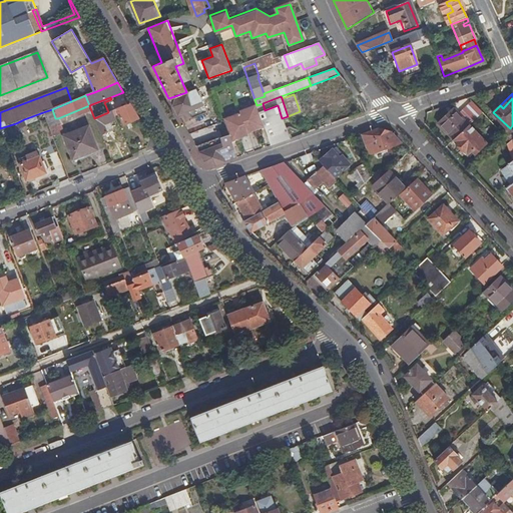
[(473,100),(462,110),(475,102),(473,100)]
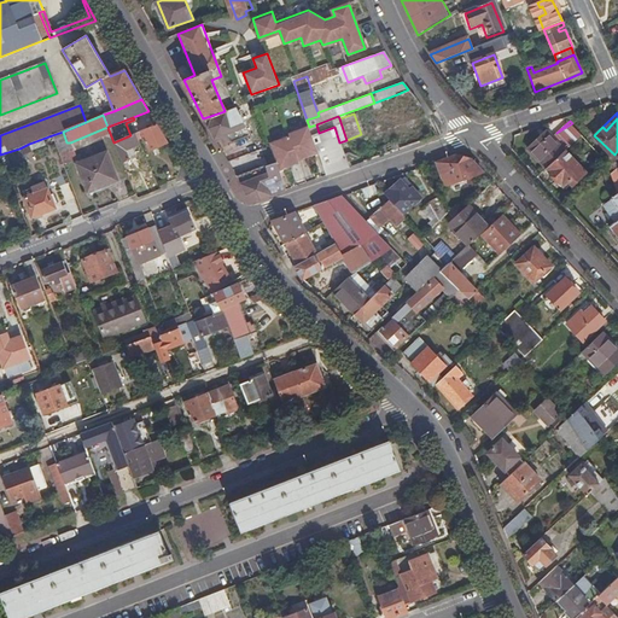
[(583,134),(572,123),(557,133),(570,146),(583,134)]
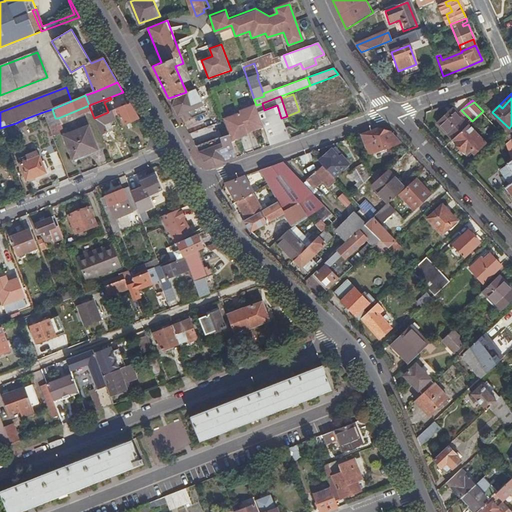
[(258,110),(270,145),(289,138),(281,118),(277,105),(264,110),(262,103),(256,105),(258,110)]
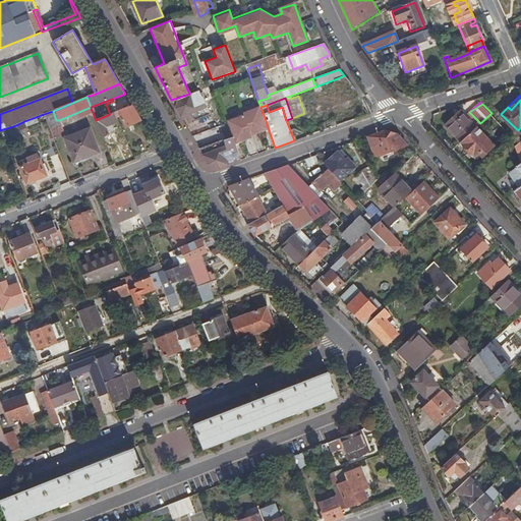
[(141,121),(132,106),(118,111),(121,116),(126,127),(141,121)]
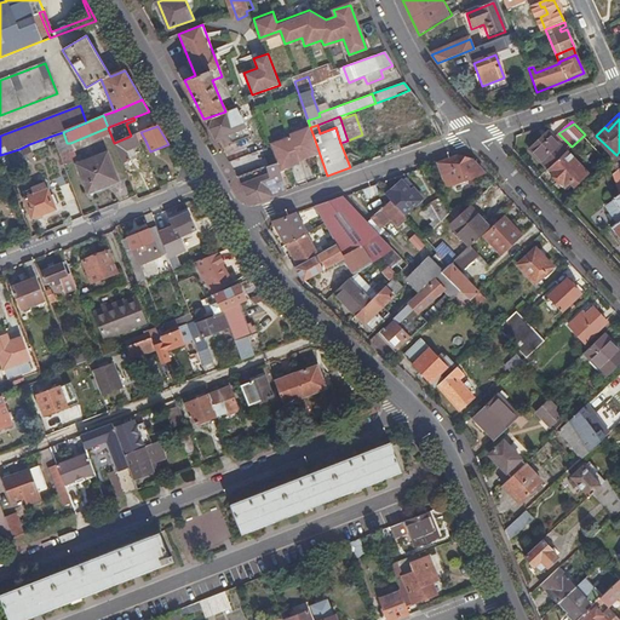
[(67,143),(63,132),(52,136),(58,154),(69,150),(67,143)]
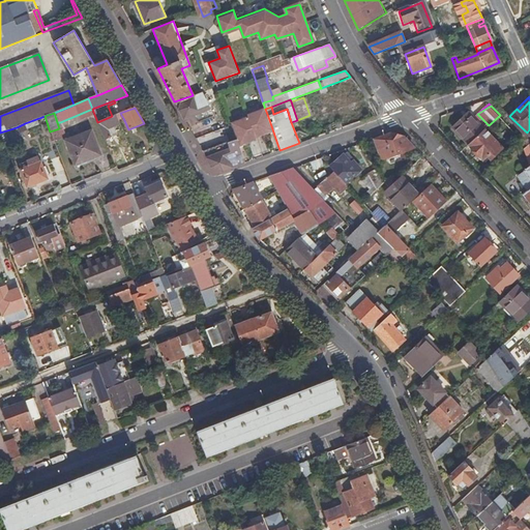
[(228,140),(201,150),(209,165),(222,170),(280,150),(267,114),(224,128),(228,140)]
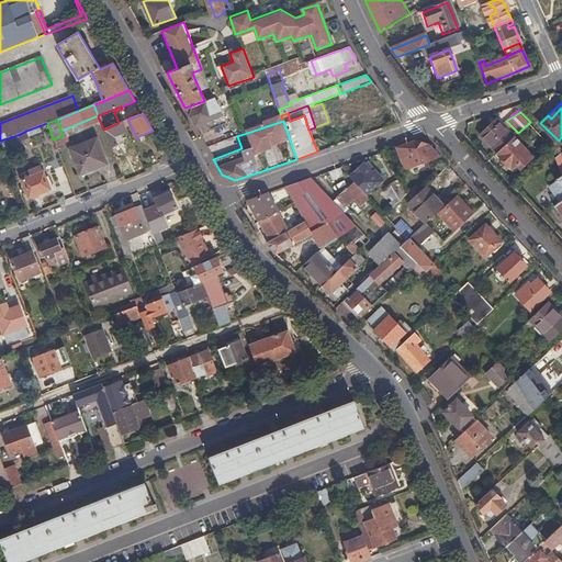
[(119,123),(103,130),(112,148),(117,146),(116,143),(123,141),(120,134),(127,132),(125,127),(122,122),(119,123)]
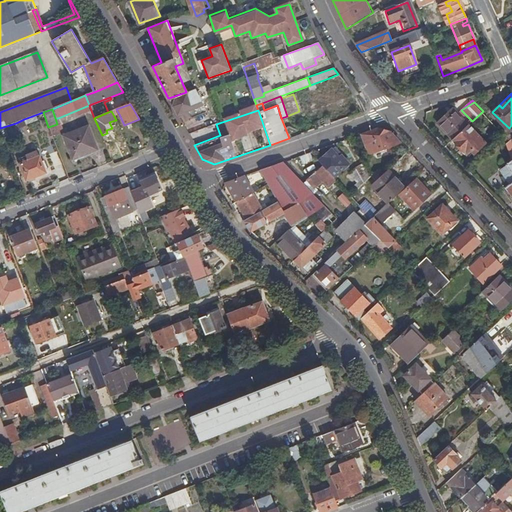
[(438,123),(453,139),(469,124),(456,111),(449,119),(446,115),(438,123)]
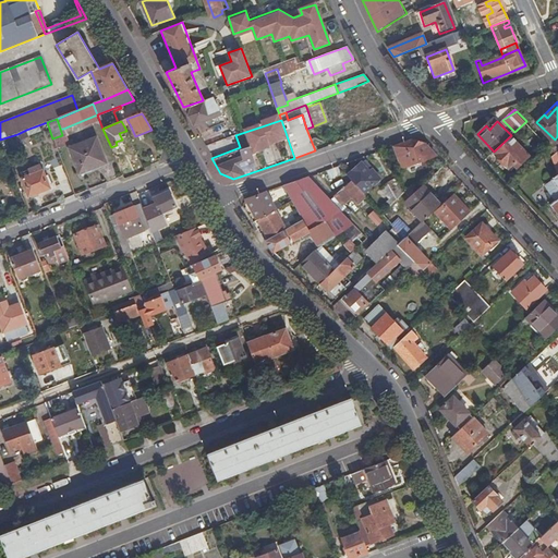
[(29,137),(26,130),(17,134),(20,141),(29,137)]
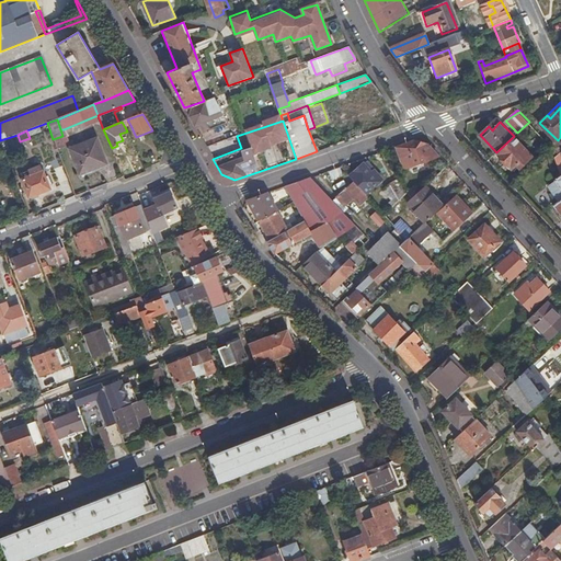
[(63,136),(53,139),(57,149),(66,146),(63,136)]
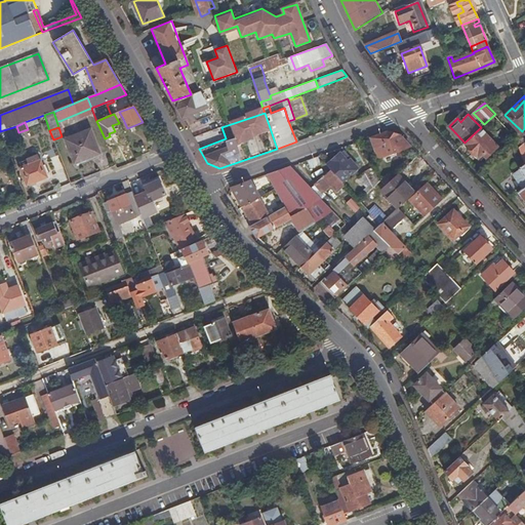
[(481,127),(465,143),(479,157),(484,154),(487,157),(498,146),(481,127)]
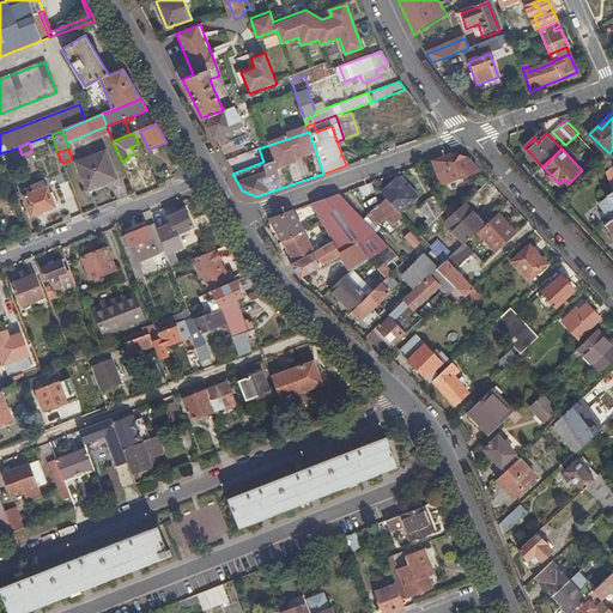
[(77,163),(87,190),(99,186),(98,182),(114,176),(104,152),(77,163)]
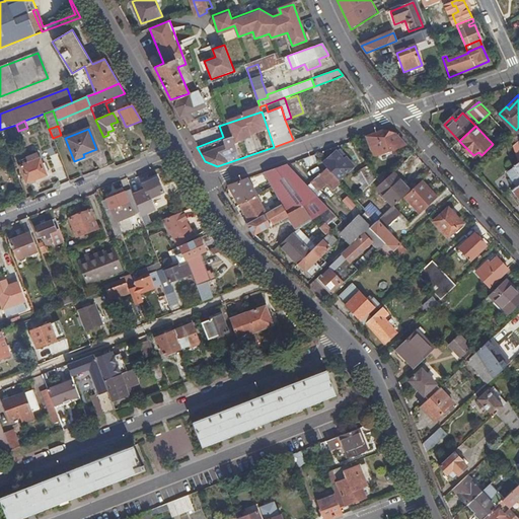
[(393,146),(406,142),(396,131),(385,129),(368,134),(375,155),(385,153),(390,151),(394,150),(393,146)]
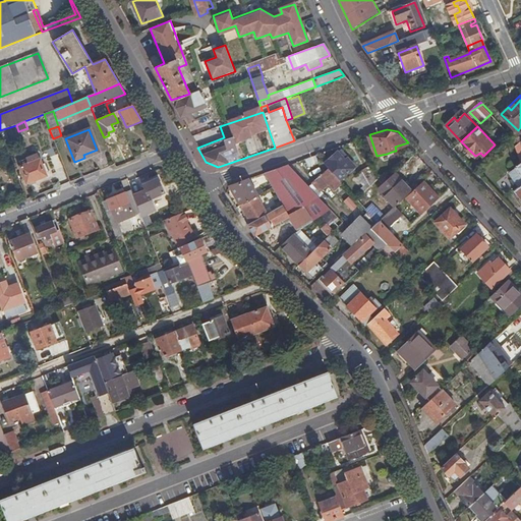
[(330,168),(340,179),(356,165),(349,158),(347,157),(339,149),(324,161),(330,168)]
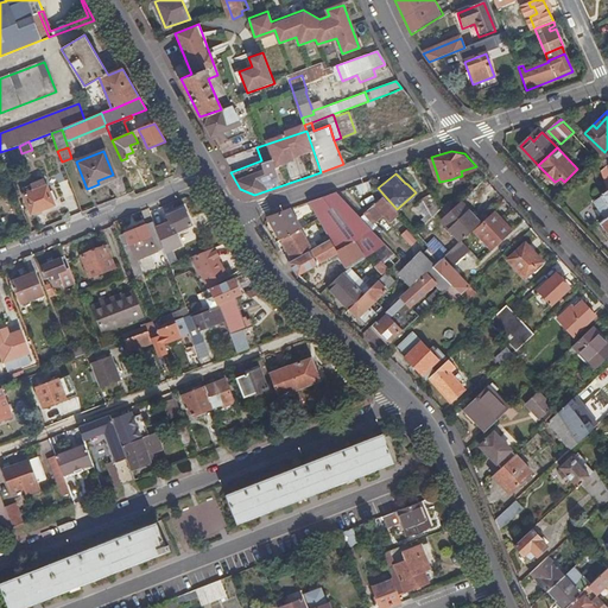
[(33,192),(24,196),(32,214),(54,206),(43,181),(31,185),(33,192)]
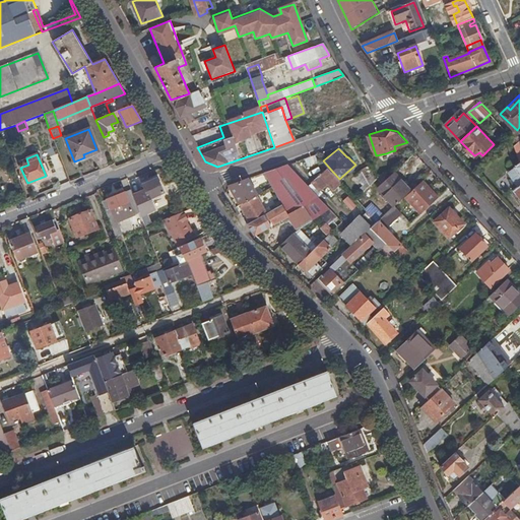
[(316,193),(309,186),(287,163),(276,167),(303,205),(319,196),(316,193)]
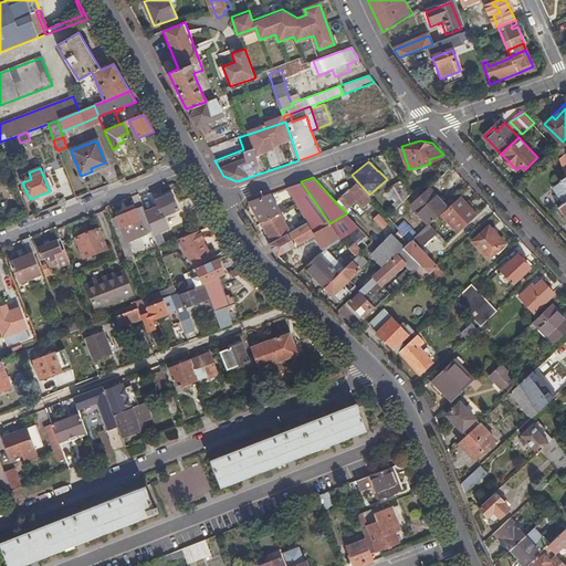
[(411,194),(402,177),(392,184),(383,192),(396,207),(411,194)]
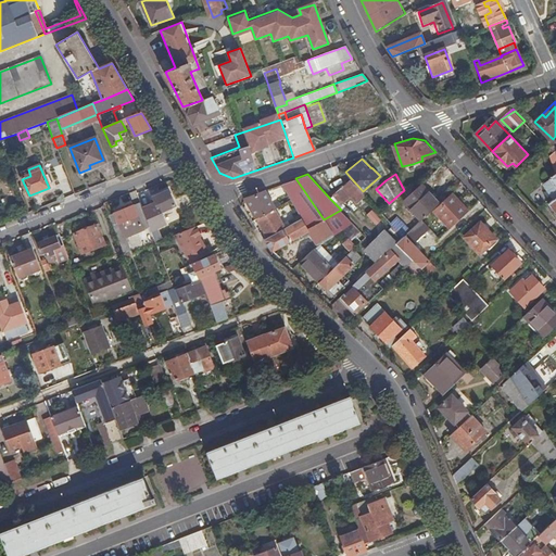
[(295,178),(281,182),(291,199),(302,218),(307,228),(324,219),(295,178)]
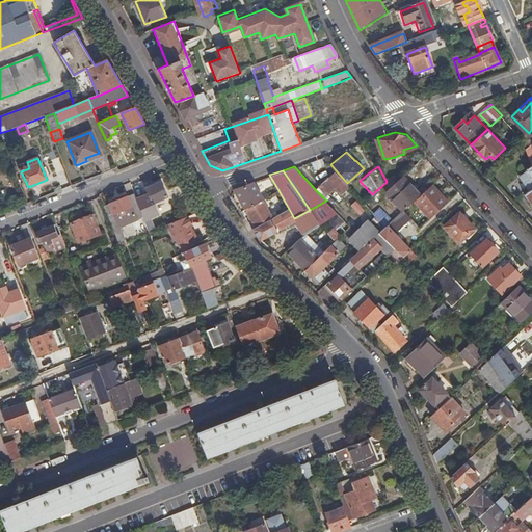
[(342,191),(349,185),(347,183),(337,171),(320,186),(328,193),(337,186),(342,191)]
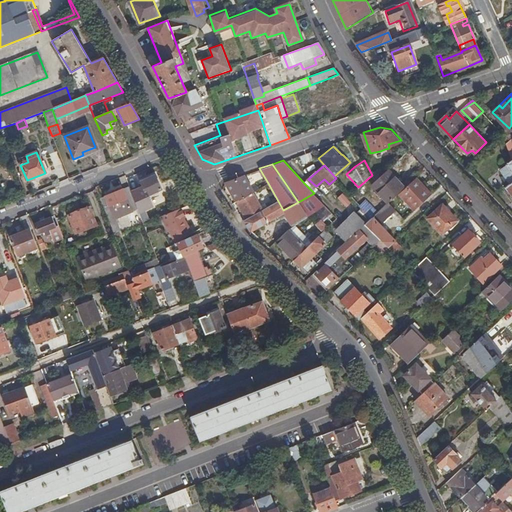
[(501,170),(511,182),(511,181),(511,170),(507,165),(501,170)]
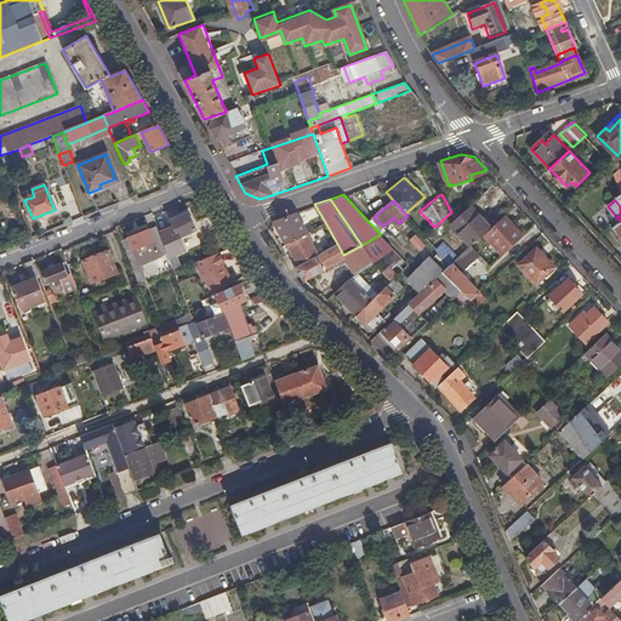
[(460,205),(451,212),(457,218),(466,211),(460,205)]
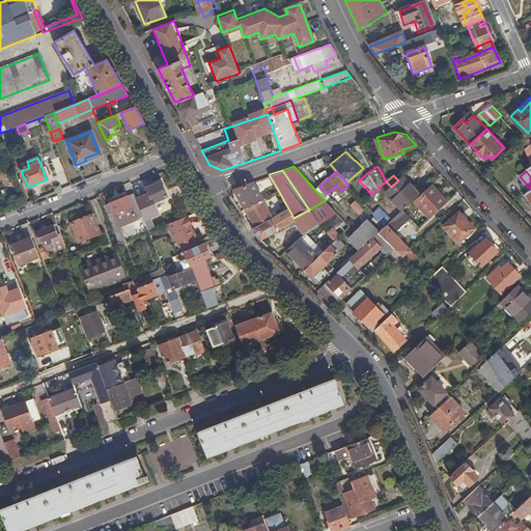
[(406,176),(401,180),(407,185),(411,182),(406,176)]
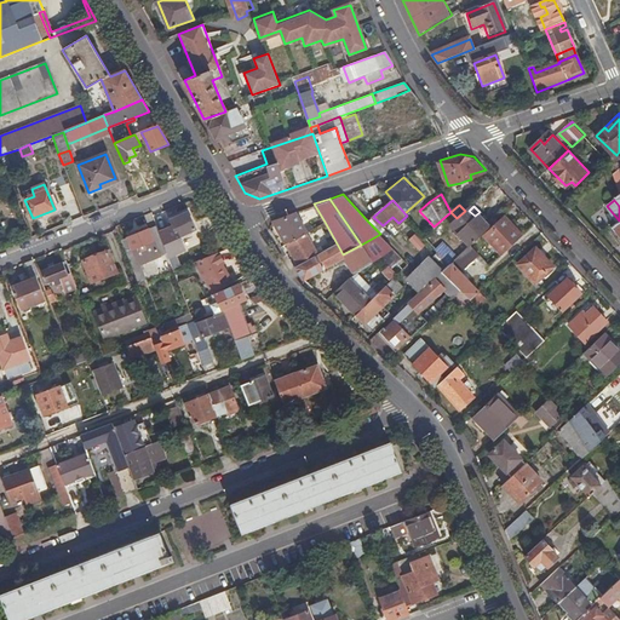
[(308,233),(296,211),(274,218),(275,223),(281,235),(286,233),(291,241),(306,233),(308,233)]
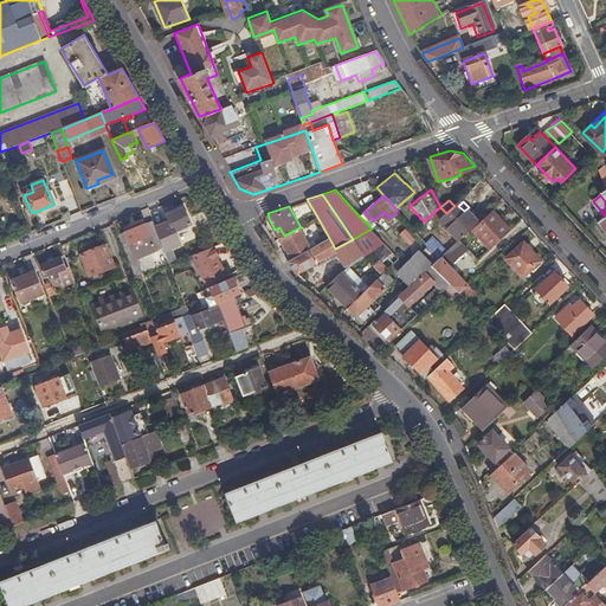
[(474,226),(481,220),(469,207),(464,211),(458,206),(444,220),(461,239),(474,226)]
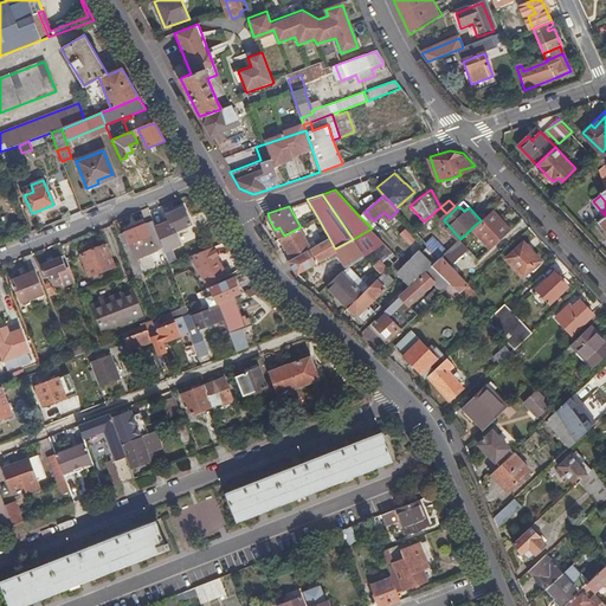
[(162,221),(154,225),(162,249),(166,258),(176,253),(168,234),(191,224),(182,207),(166,216),(169,221),(163,224),(162,221)]
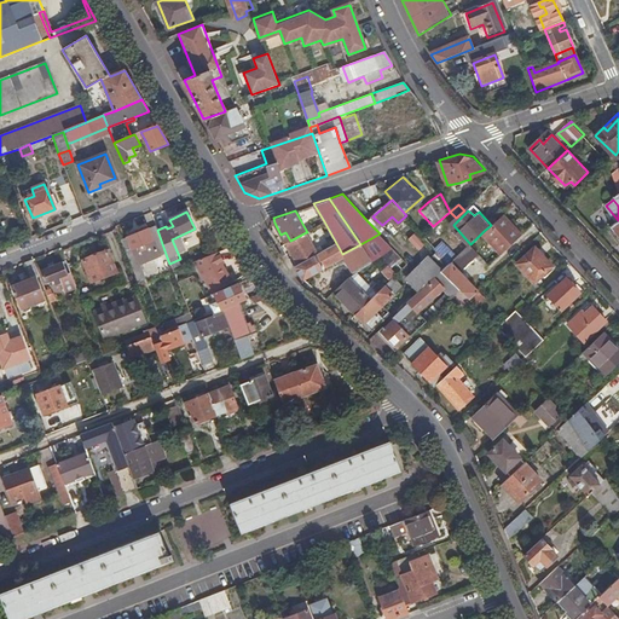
[(508,223),(501,215),(491,225),(484,231),(503,252),(522,232),(510,221),(508,223)]
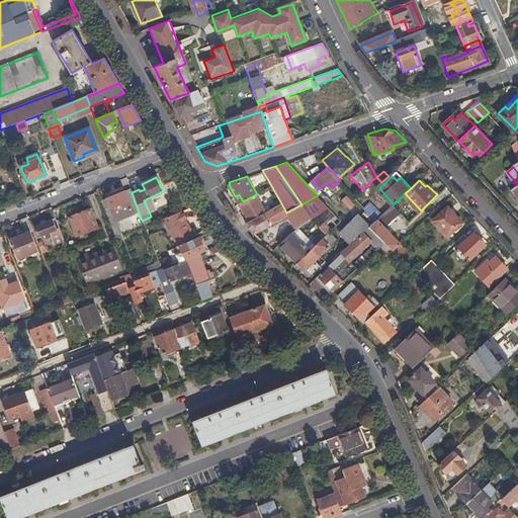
[(312,181),(308,185),(315,192),(320,188),(312,181)]
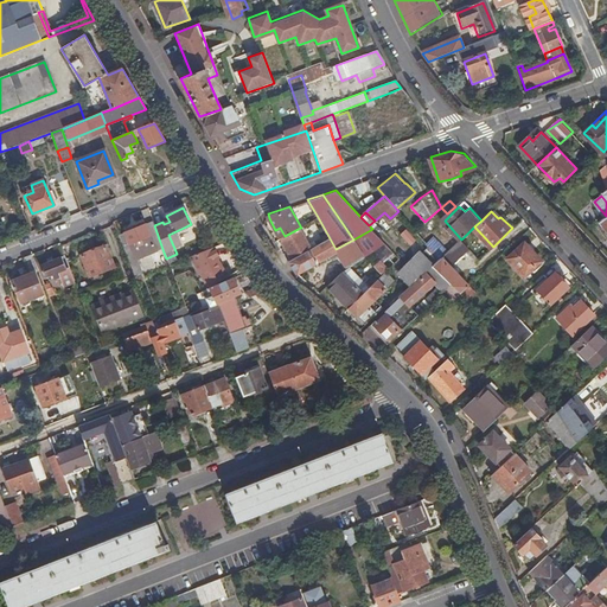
[(154,225),(152,222),(145,225),(155,251),(163,249),(154,225)]
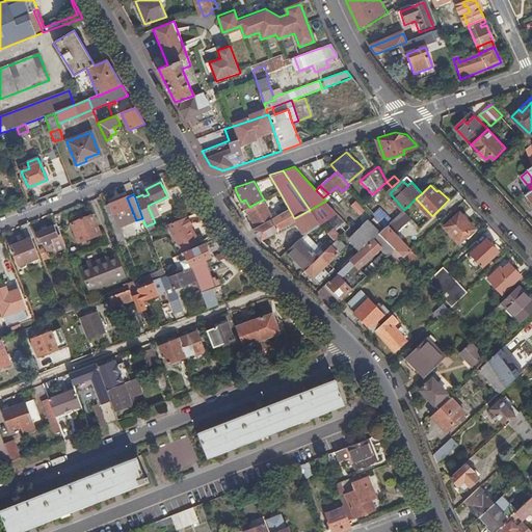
[(127,197),(104,207),(118,245),(124,243),(123,241),(125,240),(120,227),(136,220),(127,197)]
